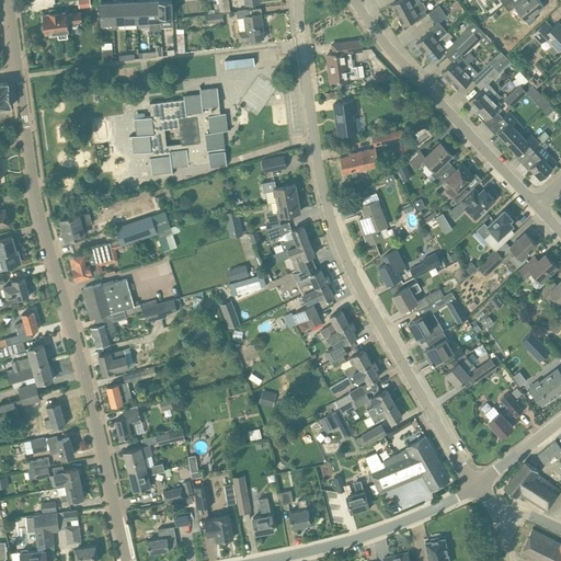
[(125,22),(137,22),(136,0),(124,1),(125,22)]
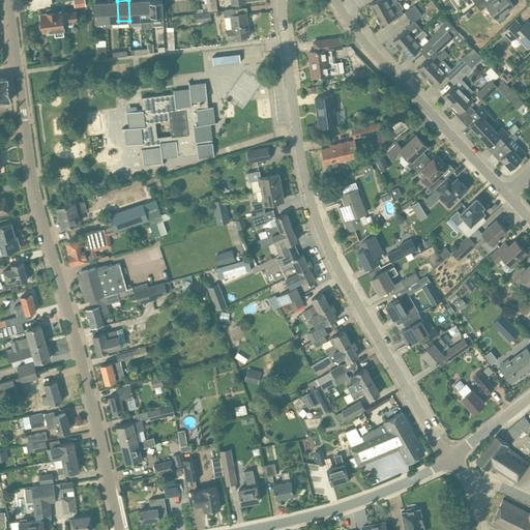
[(129,21),(141,20),(139,0),(136,0),(128,0),(129,21)]
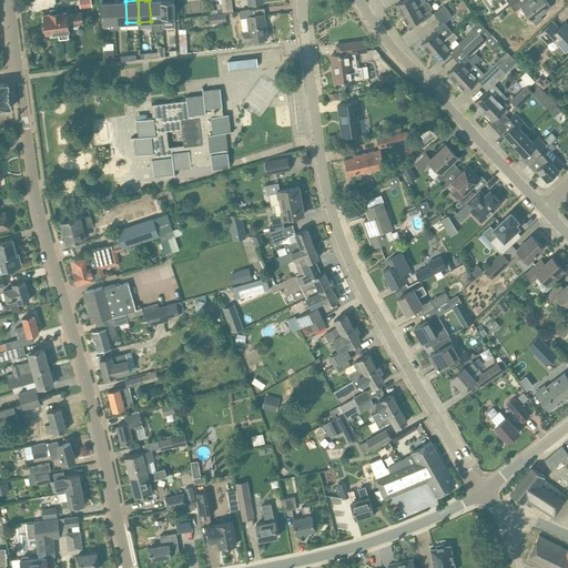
[(149,0),(151,21),(162,21),(161,0),(149,0)]
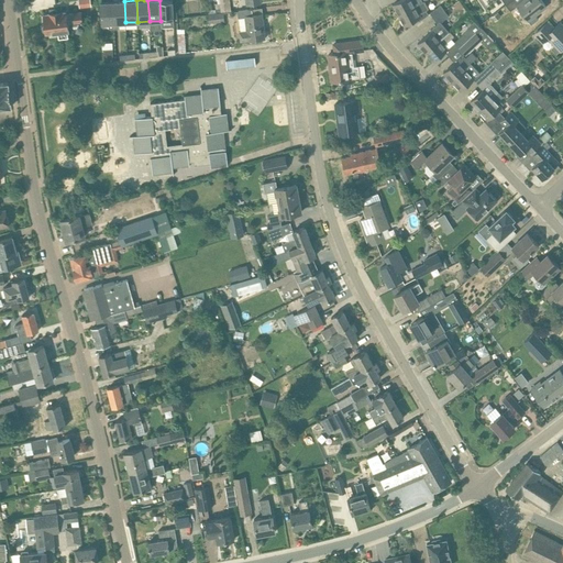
[(172,0),(159,0),(161,21),(174,20),(172,0)]
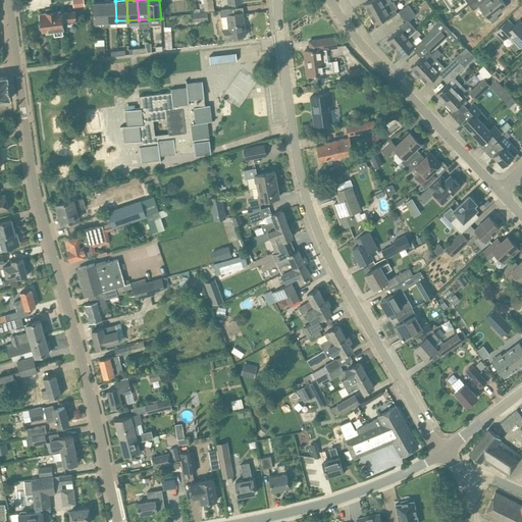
[(213,9),(212,0),(200,0),(201,9),(213,9)]
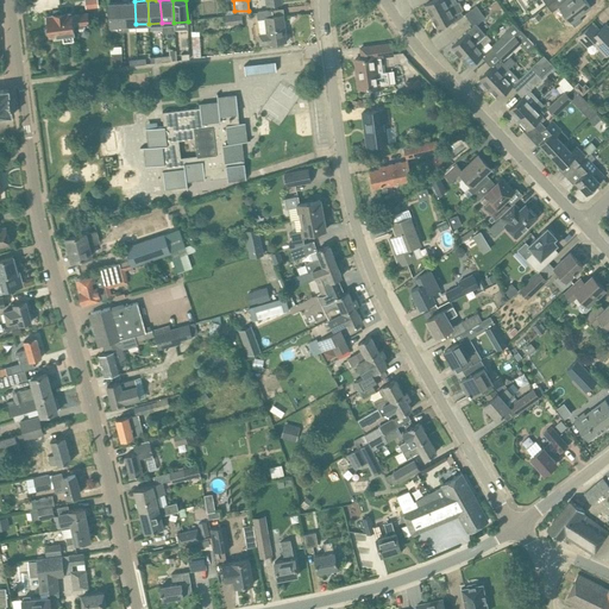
[(431,16),(459,1),(459,0),(432,0),(425,5),(431,16)]
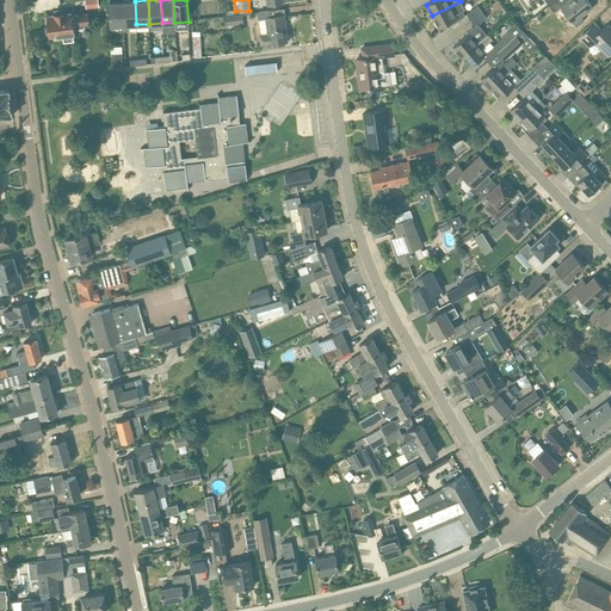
[(593,7),(587,0),(554,0),(549,5),(554,11),(560,6),(576,26),(585,20),(581,16),(593,7)]
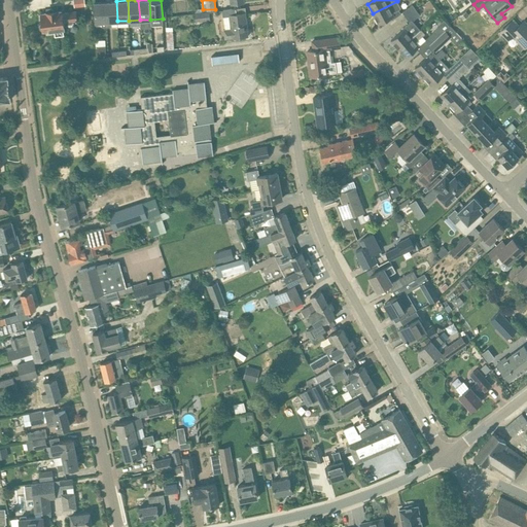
[(107,27),(105,1),(94,2),(95,22),(102,22),(102,27),(107,27)]
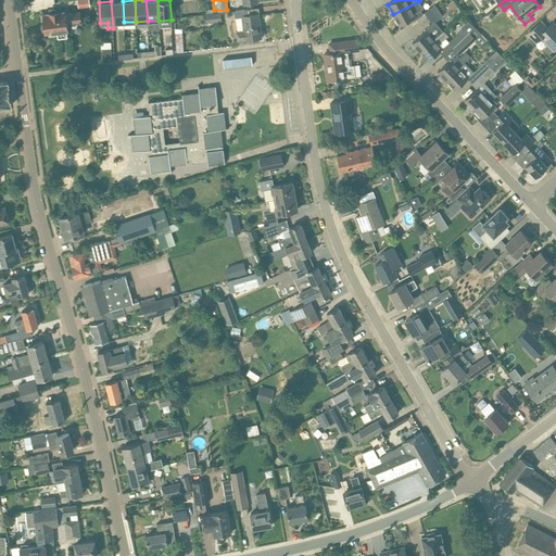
[(124,22),(123,1),(111,1),(113,28),(117,28),(117,23),(124,22)]
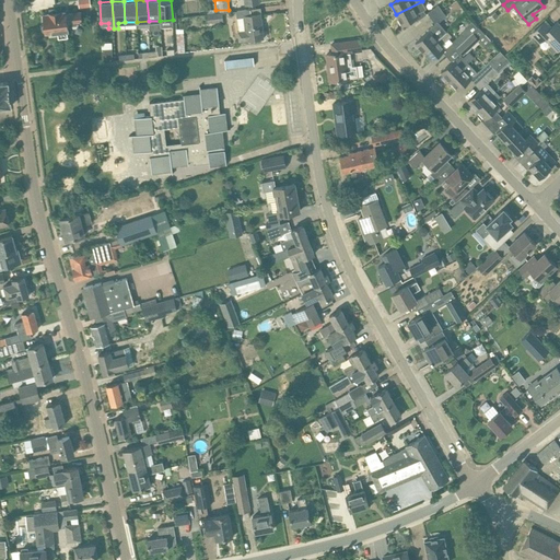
[(426,8),(422,1),(396,14),(403,25),(417,18),(419,20),(427,14),(423,10),(426,8)]
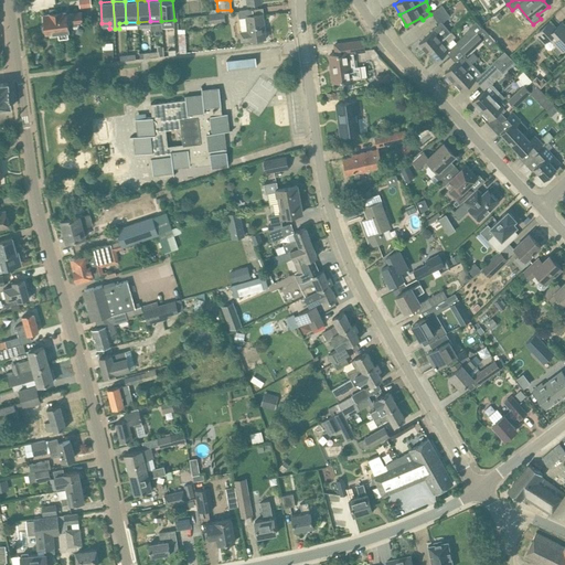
[(432,12),(436,18),(447,10),(443,4),(432,12)]
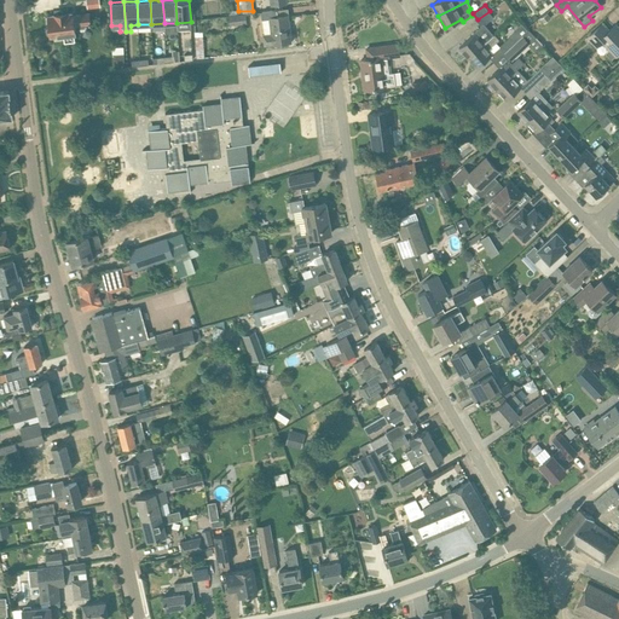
[(277,10),(265,11),(262,12),(262,19),(270,18),(272,34),(264,35),(265,45),(273,44),(291,41),(288,15),(277,16),(277,10)]
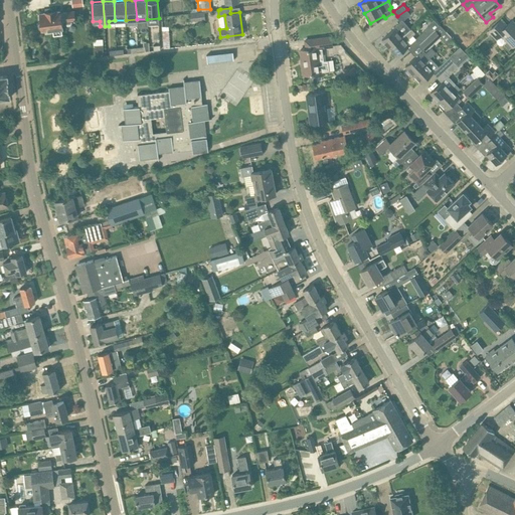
[(407,9),(397,16),(400,21),(403,20),(410,14),(407,9)]
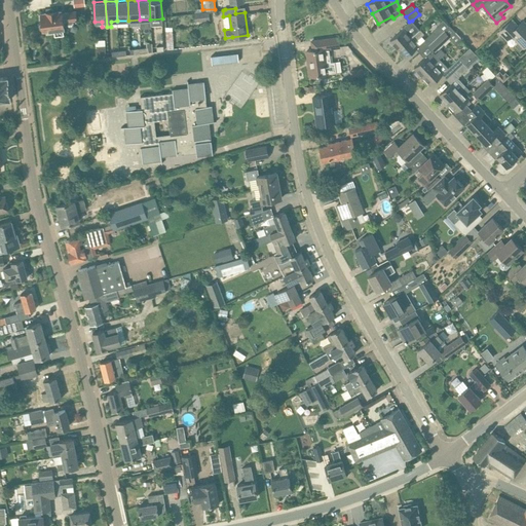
[(77,20),(76,10),(62,12),(62,10),(58,11),(58,10),(46,12),(41,13),(42,23),(41,23),(39,25),(39,28),(42,30),(43,30),(43,31),(54,29),(54,35),(64,34),(63,28),(64,28),(63,22),(77,20)]
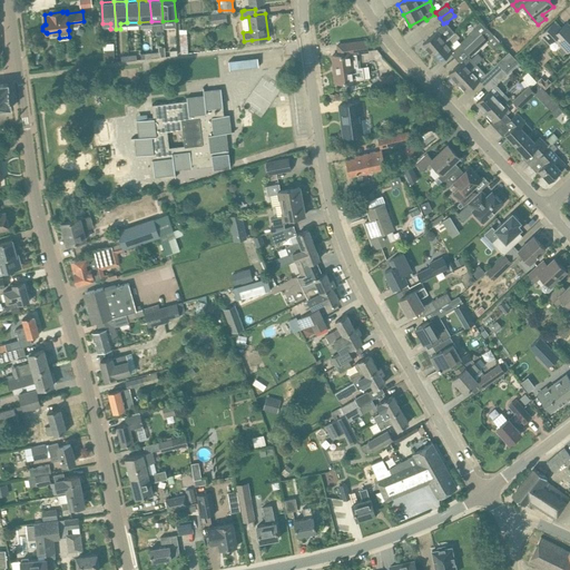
[(227,21),(226,12),(210,13),(212,23),(227,21)]
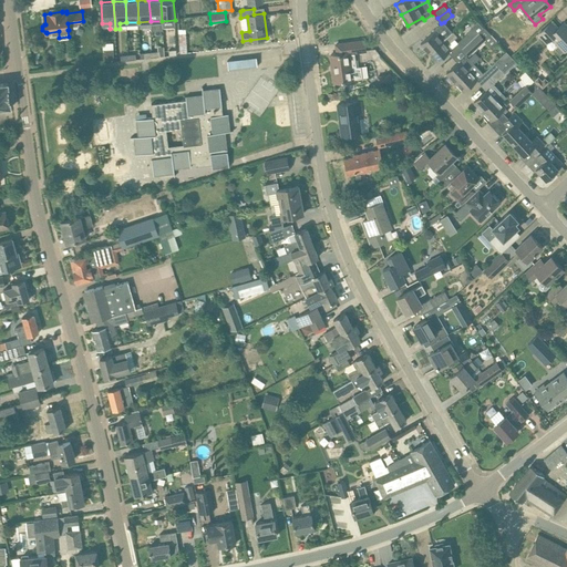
[(429,52),(453,32),(444,22),(441,23),(433,30),(434,31),(421,43),(429,52)]
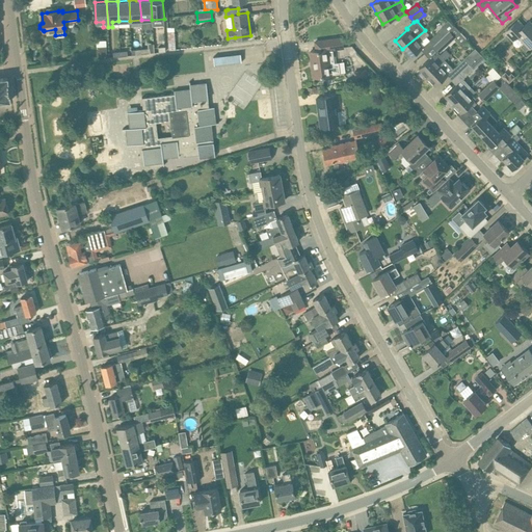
[(516,21),(509,28),(506,31),(513,40),(517,35),(525,42),(521,46),(526,51),(531,45),(531,24),(529,21),(523,27),(516,21)]
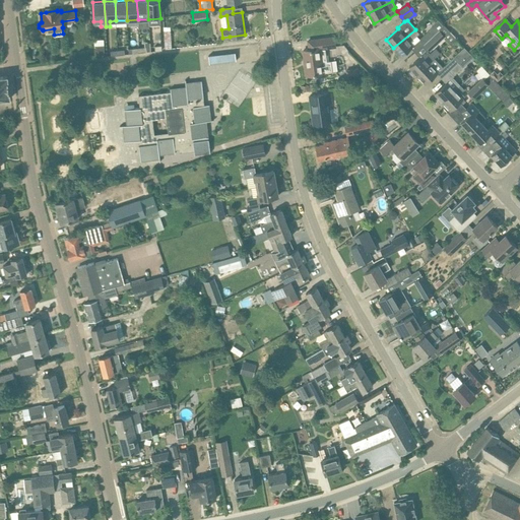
[(419,33),(415,28),(415,29),(393,48),(400,57),(414,45),(410,41),(419,33)]
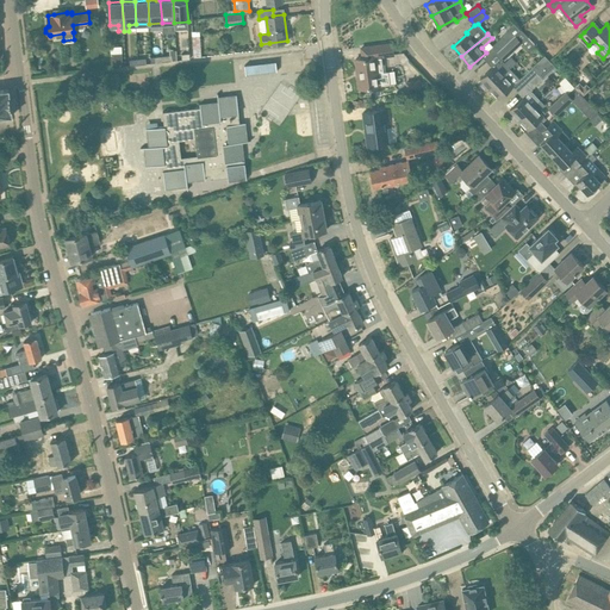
[(515,35),(508,42),(497,51),(505,60),(523,43),(515,35)]
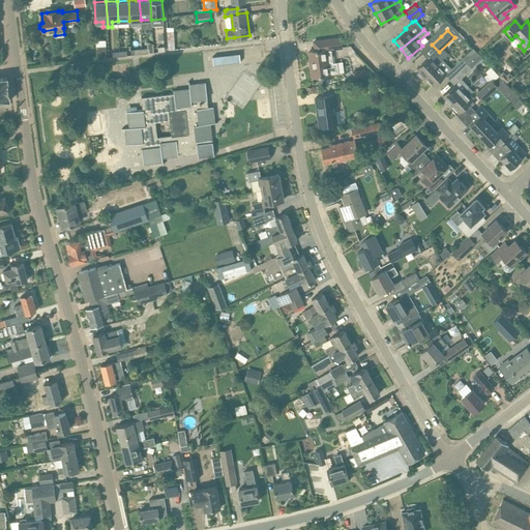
[(428,39),(432,45),(441,36),(437,31),(428,39)]
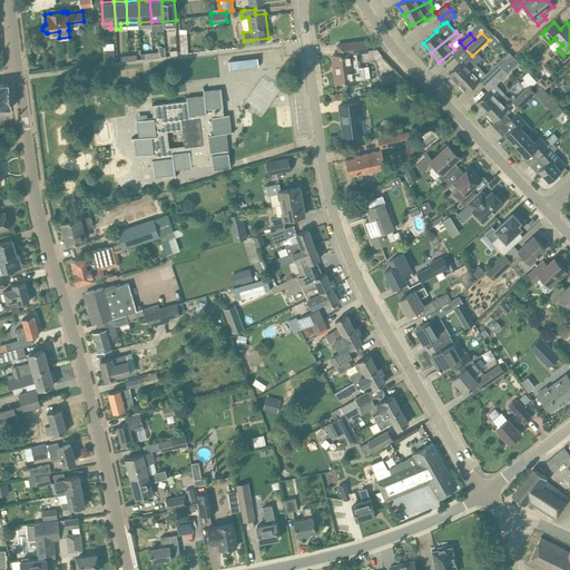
[(366,40),(352,42),(337,45),(338,53),(332,55),(334,66),(336,65),(337,71),(335,72),(336,82),(364,79),(363,66),(359,67),(356,52),(367,51),(366,40)]
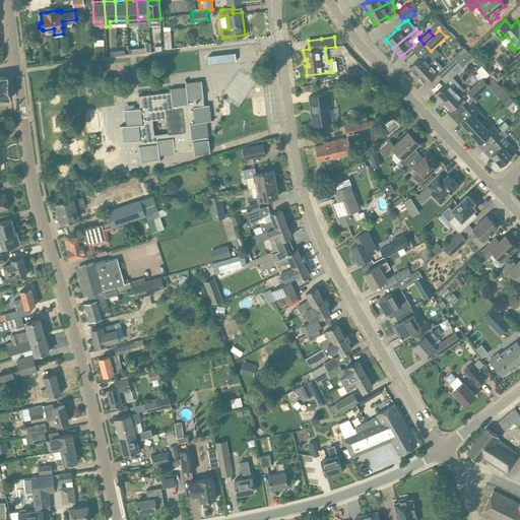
[(104,45),(94,46),(95,57),(105,57),(104,45)]
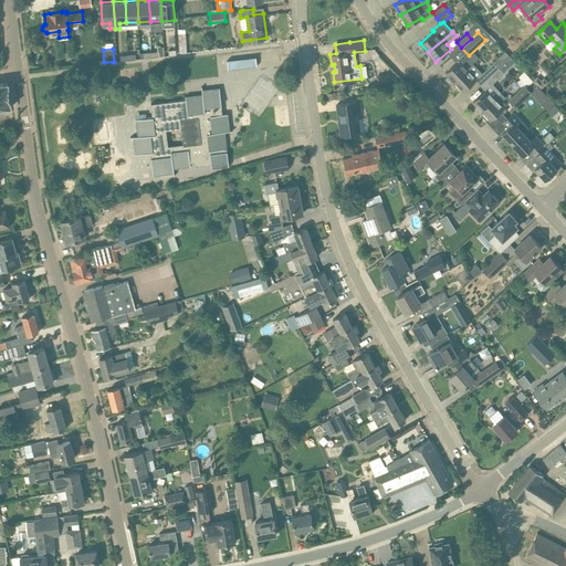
[(454,82),(473,64),(465,55),(461,60),(460,60),(446,73),(454,82)]
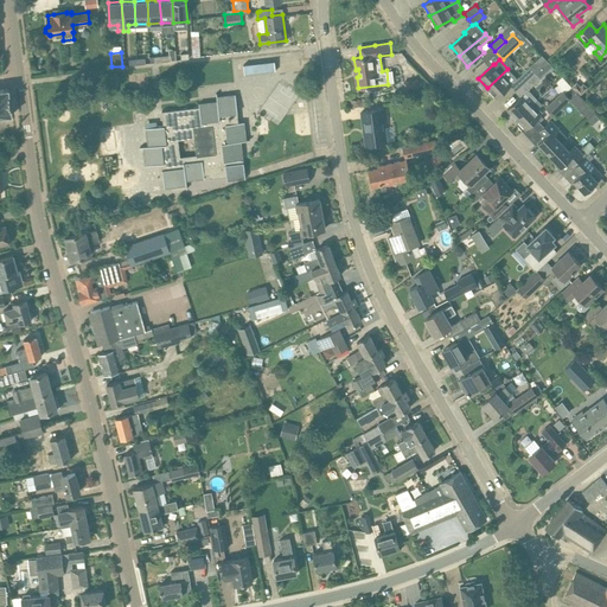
[(275,61),(251,63),(253,74),(276,70),(275,61)]
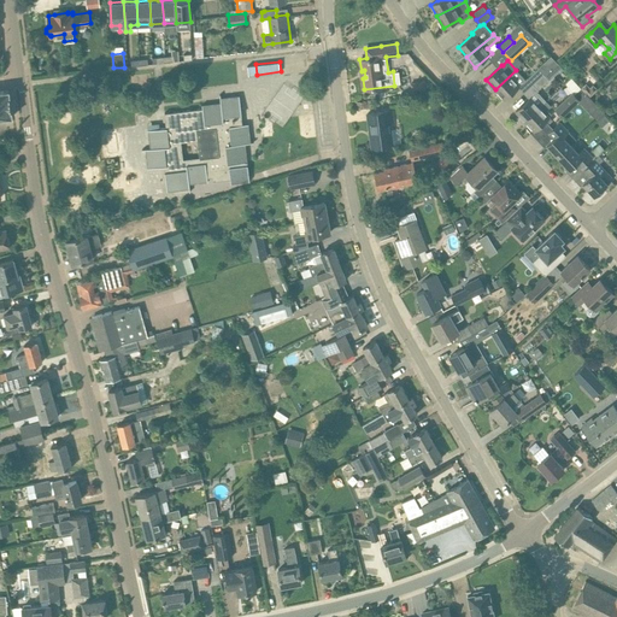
[(527,77),(533,83),(544,74),(538,68),(527,77)]
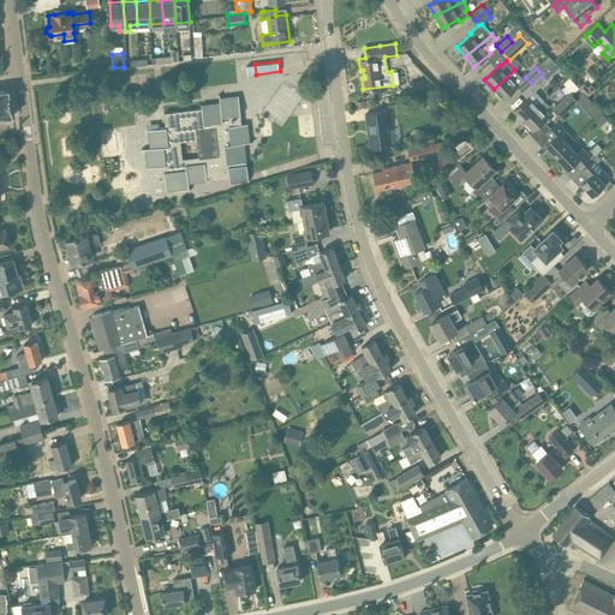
[(524,79),(514,70),(494,89),(502,99),(524,79)]
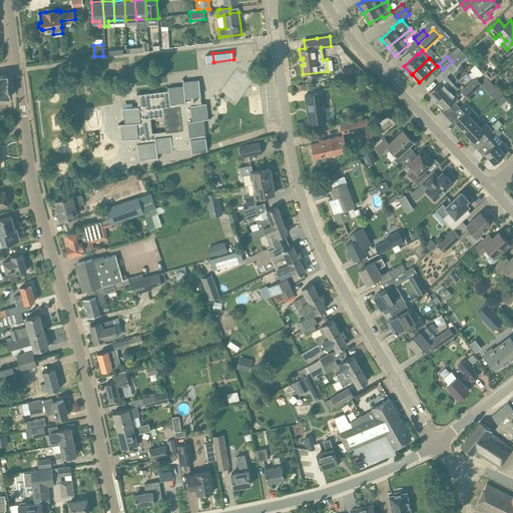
[(452,61),(443,69),(448,74),(457,66),(452,61)]
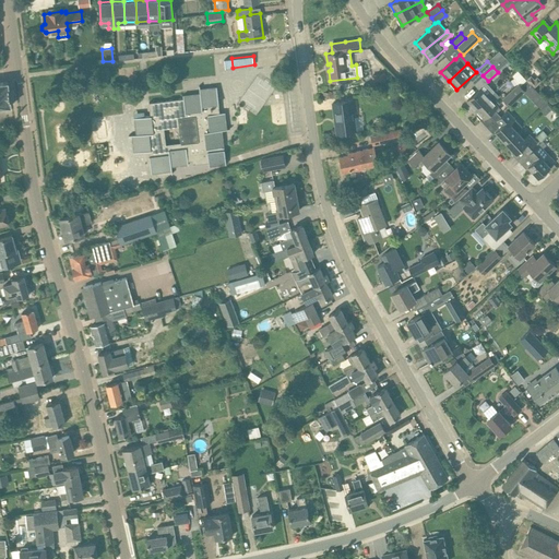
[(512,74),(520,83),(525,79),(518,70),(512,74)]
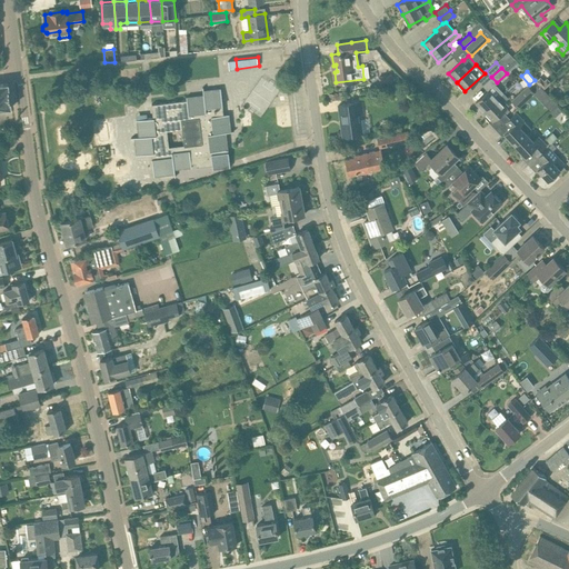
[(381,85),(391,82),(390,75),(379,77),(381,85)]
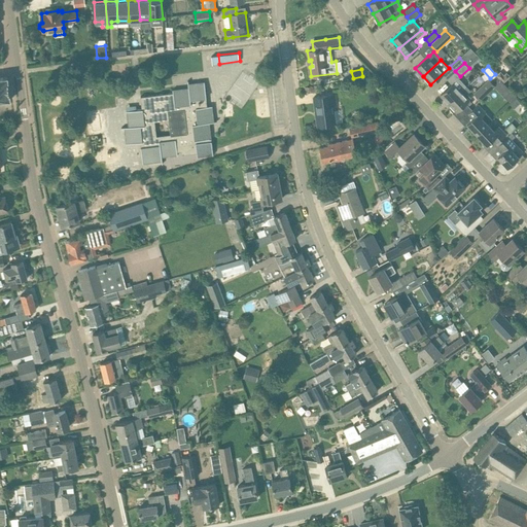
[(496,75),(490,80),(489,79),(475,93),(481,99),(500,79),(496,75)]
